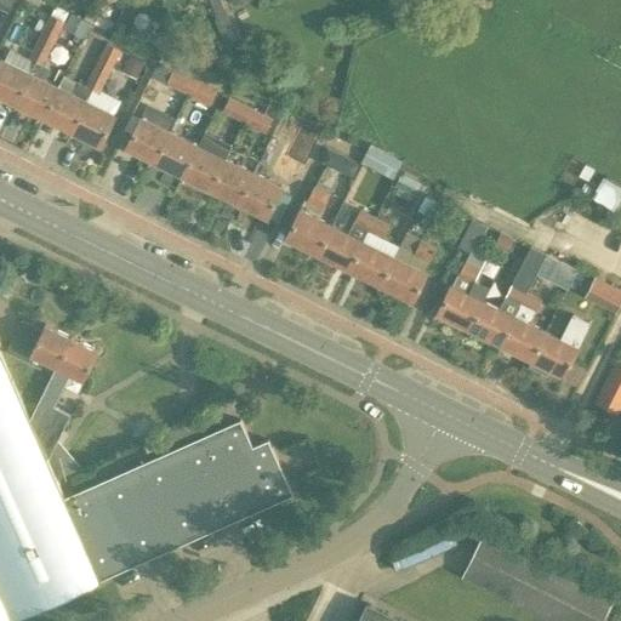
[(0,0),(0,11),(5,13),(11,0),(0,0)]
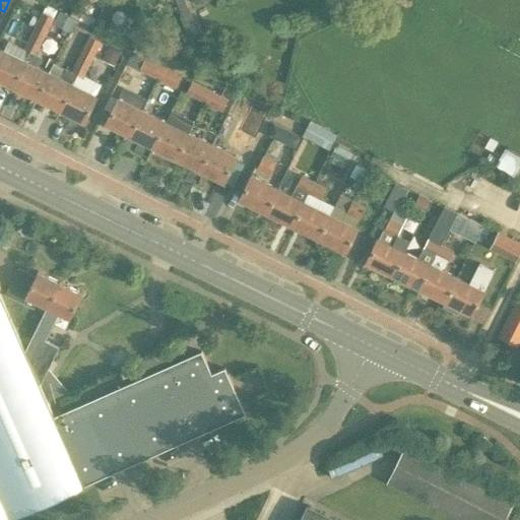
[(41,13),(31,30),(40,35),(41,30),(46,34),(53,18),(41,13)]
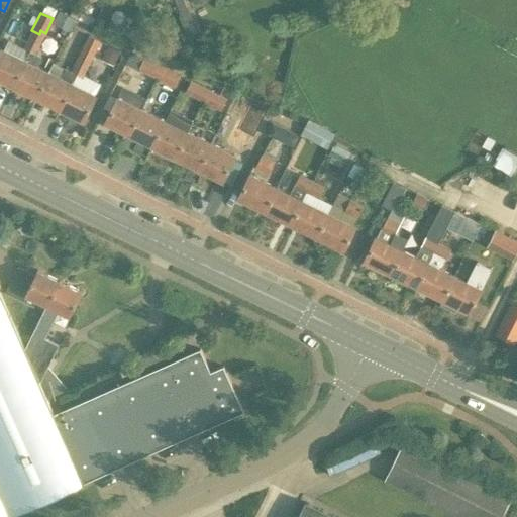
[(35,54),(45,33),(40,30),(39,34),(31,30),(23,48),(28,52),(29,50),(35,54)]
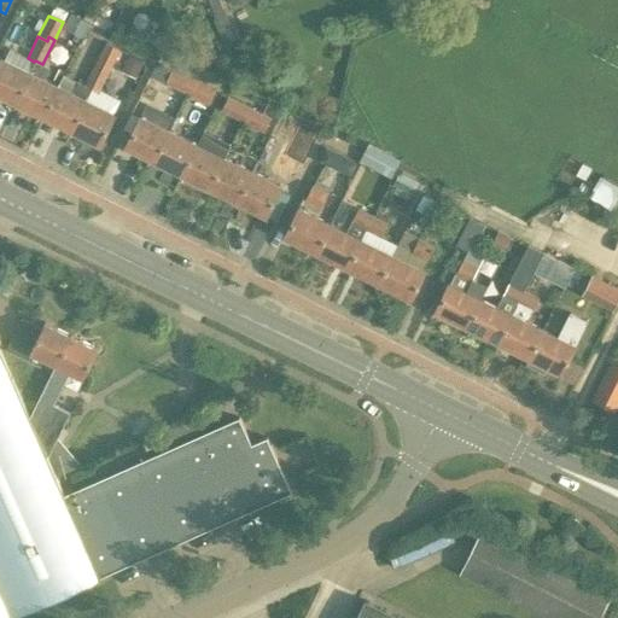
[(105,42),(93,66),(101,71),(103,68),(109,71),(120,51),(105,42)]
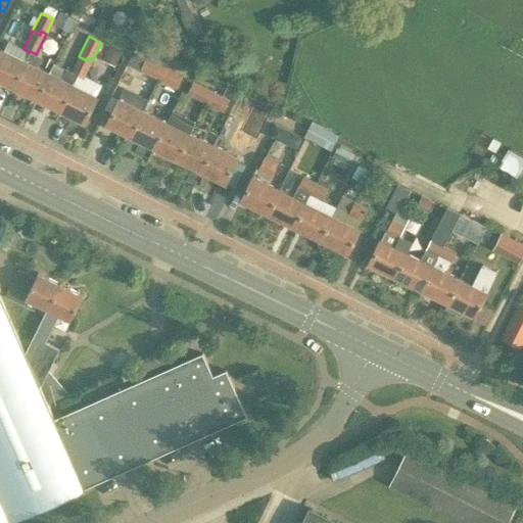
[(0,51),(0,80),(12,87),(26,61),(25,60),(1,49),(0,51)]
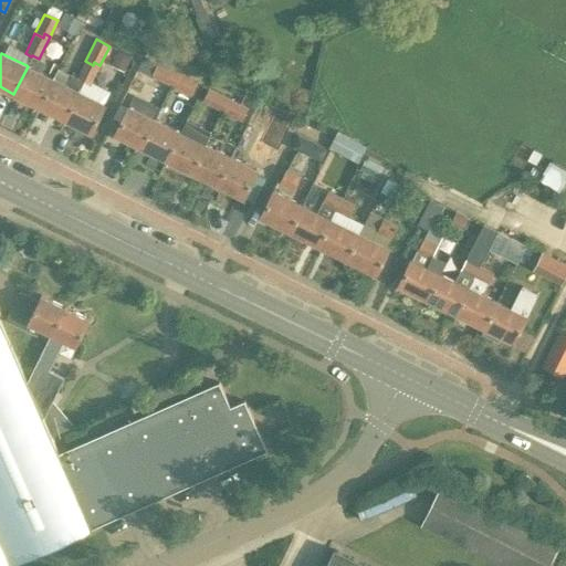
[(13,94),(40,107),(54,80),(39,72),(44,62),(39,59),(32,55),(31,56),(27,65),(28,66),(13,94)]
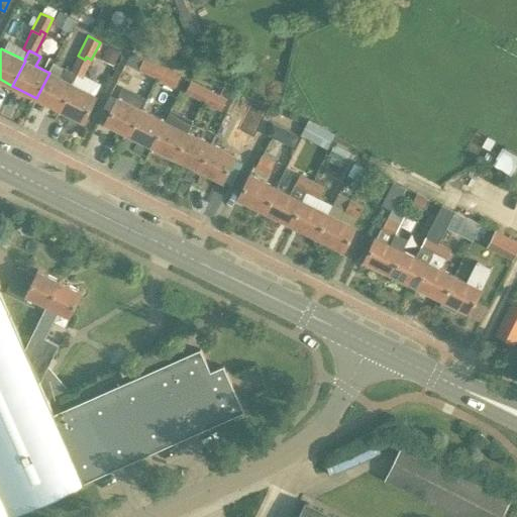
[(36,98),(60,109),(72,84),(71,84),(76,76),(82,78),(91,60),(86,57),(85,60),(78,56),(71,72),(65,69),(60,78),(49,73),(36,98)]
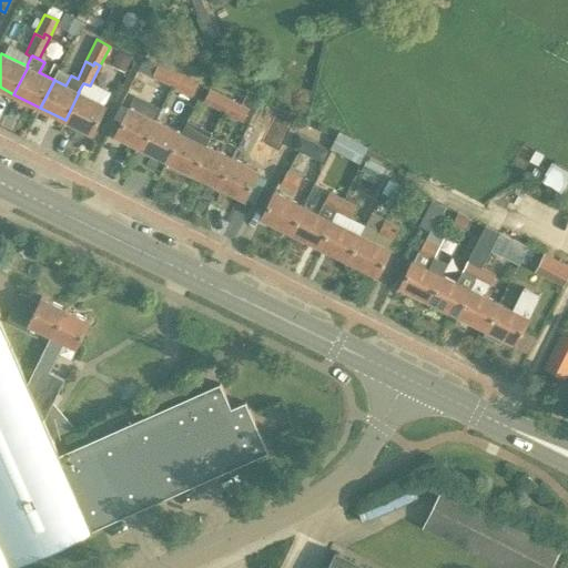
[(151,78),(173,88),(176,81),(173,80),(176,73),(159,64),(151,78)]
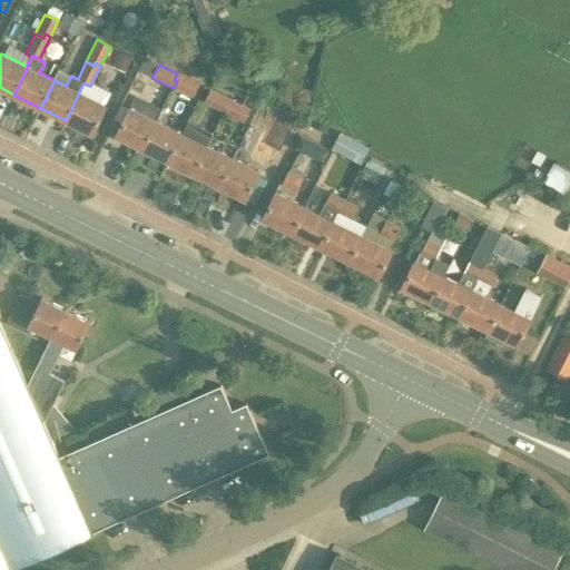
[(177,81),(174,88),(192,97),(198,84),(177,74),(174,80),(177,81)]
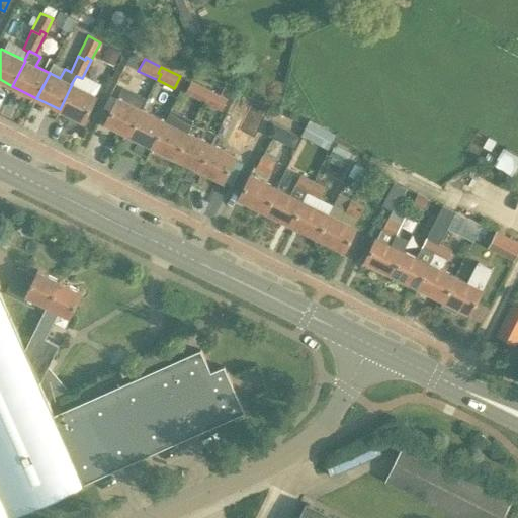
[(185,93),(202,102),(208,90),(191,81),(185,93)]
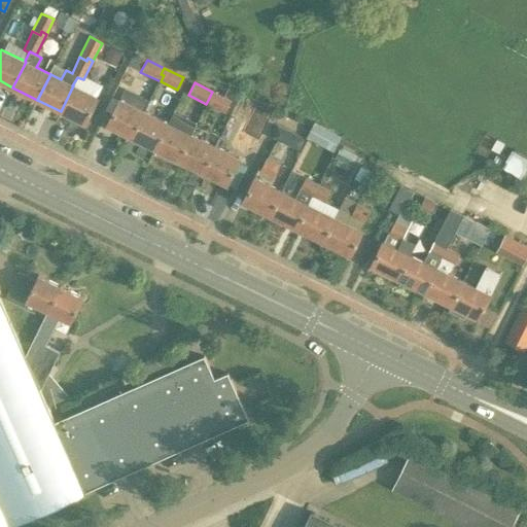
[(84,124),(97,98),(73,85),(61,111),(84,124)]
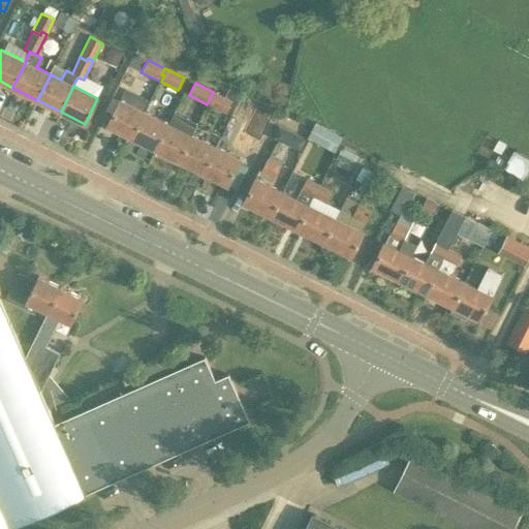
[(225,114),(231,101),(213,92),(207,104),(225,114)]
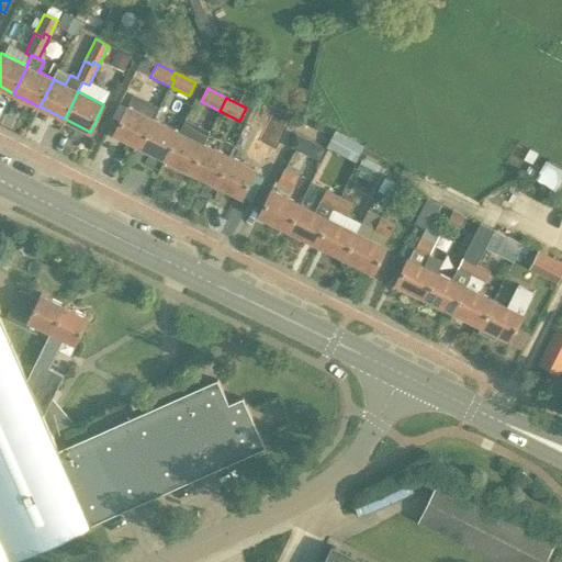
[(141,146),(153,120),(127,107),(114,133),(141,146)]
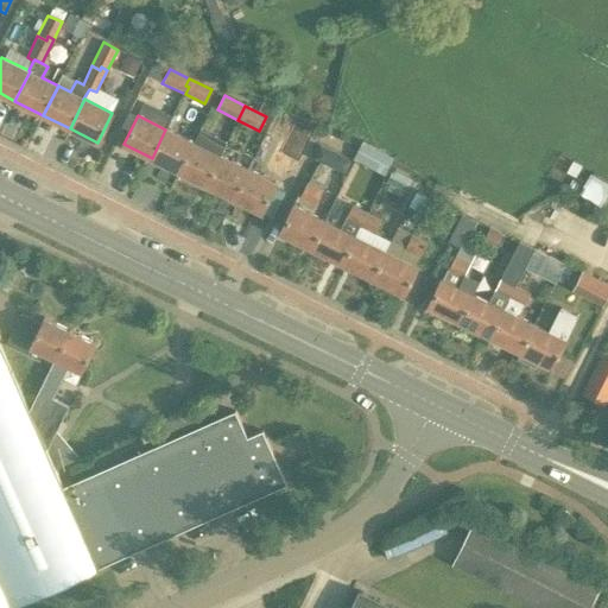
[(315,131),(295,120),(286,135),(279,149),(299,159),(315,131)]
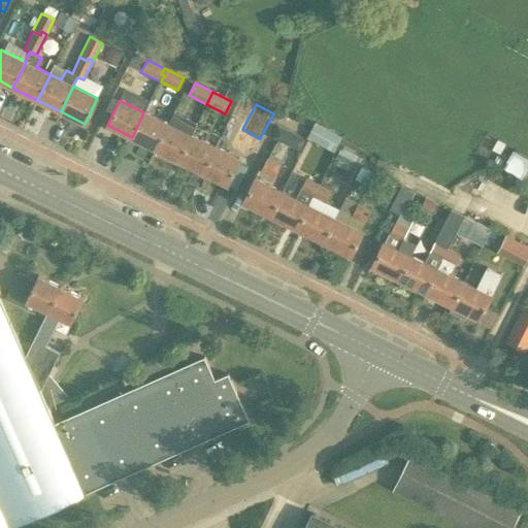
[(173,111),(167,125),(155,149),(178,160),(191,136),(190,136),(197,124),(173,111)]
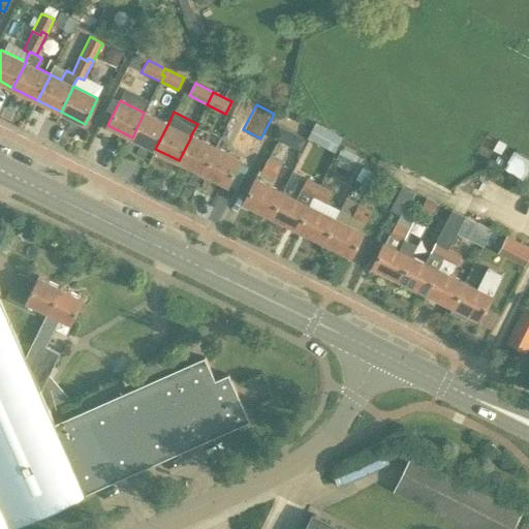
[(132,137),(155,149),(167,125),(144,113),(132,137)]
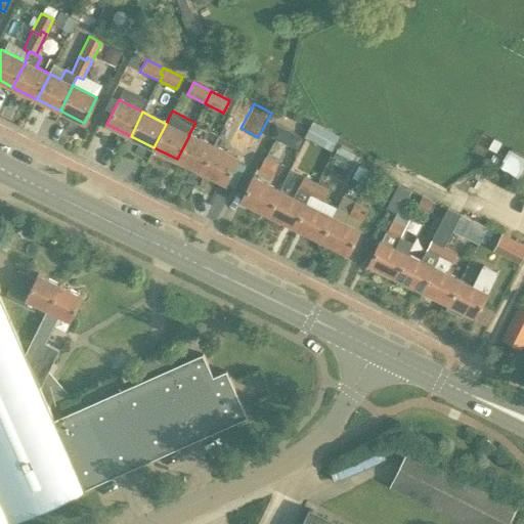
[(312,121),(306,138),(336,148),(341,131),(312,121)]
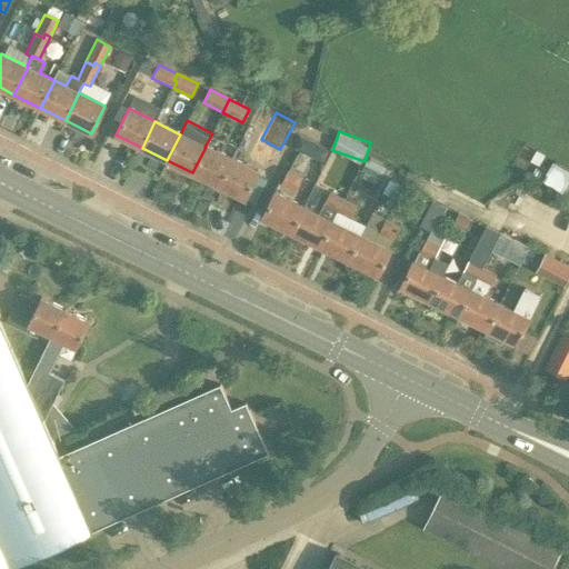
[(192,172),(218,186),(230,160),(206,147),(192,172)]
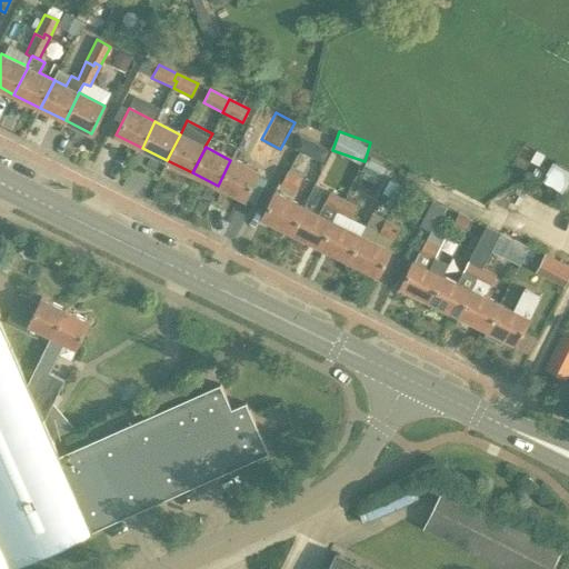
[(378,179),(385,168),(367,158),(361,169),(378,179)]
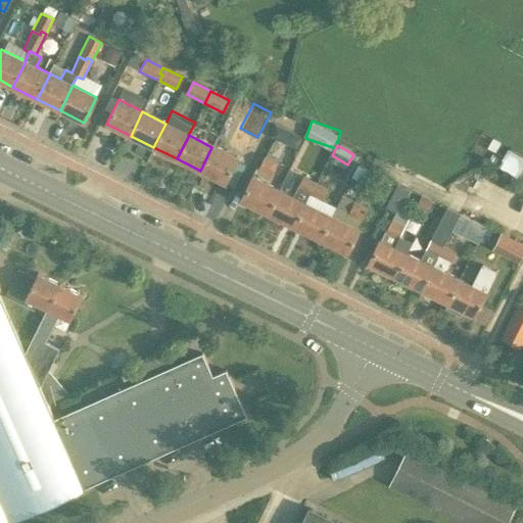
[(500,163),(519,176),(522,169),(522,153),(510,146),(500,163)]
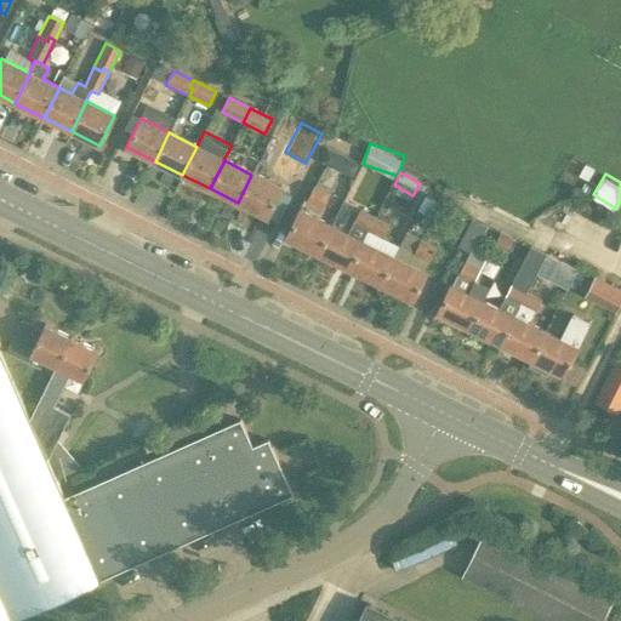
[(251,175),(238,203),(266,216),(279,189),(251,175)]
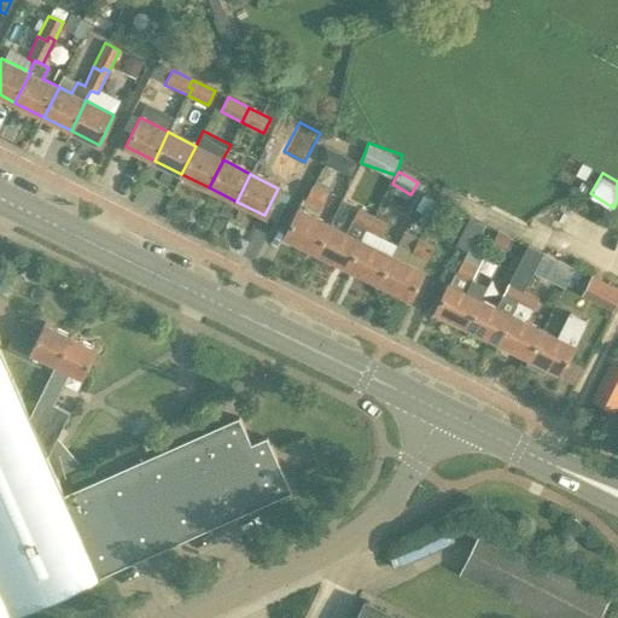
[(321,208),(327,193),(312,186),(305,199),(321,208)]
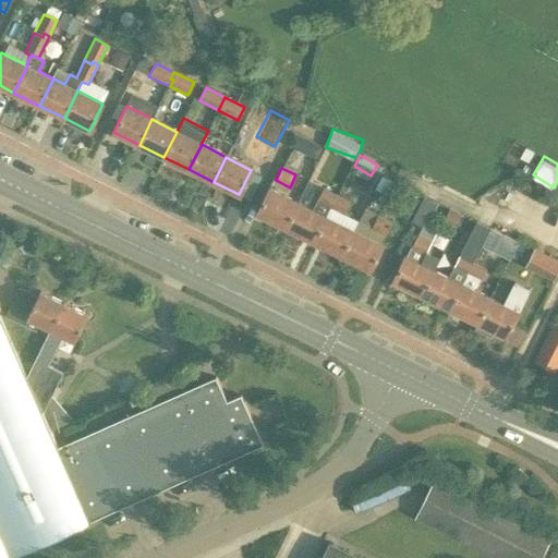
[(411,190),(416,178),(400,170),(395,182),(411,190)]
